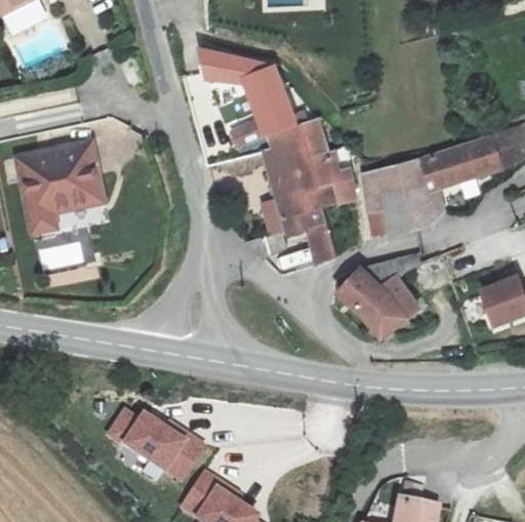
[(0,10),(23,0),(4,0),(0,2),(0,10)]
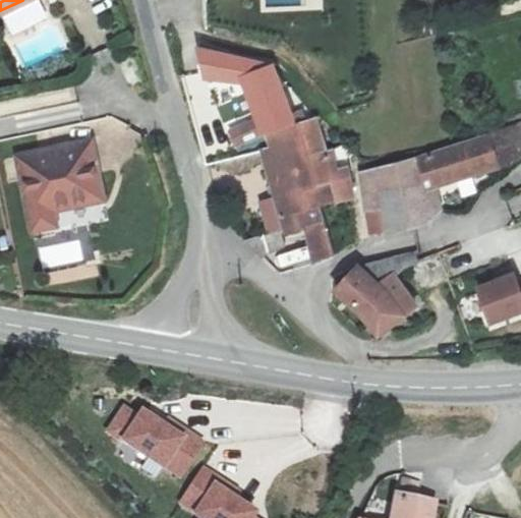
[(236,146),(266,133),(295,121),(272,63),(197,46),(206,75),(242,78),(254,115),(228,127),(236,146)]
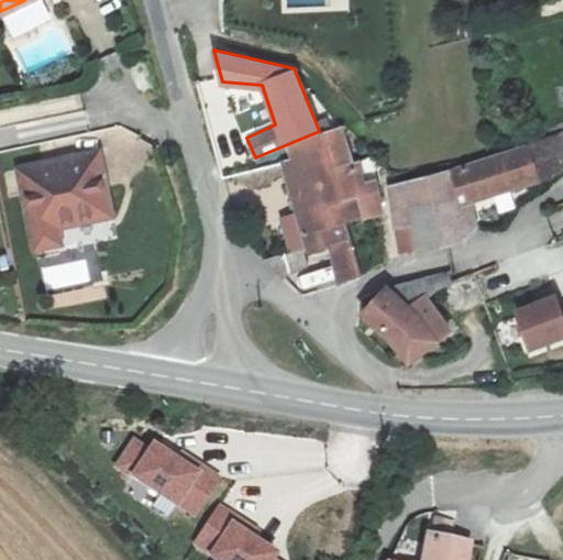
[(304,230),(346,219),(362,216),(355,194),(343,198),(333,164),(353,158),(343,124),(319,131),(287,144),(290,156),(280,160),(297,210),(304,230)]
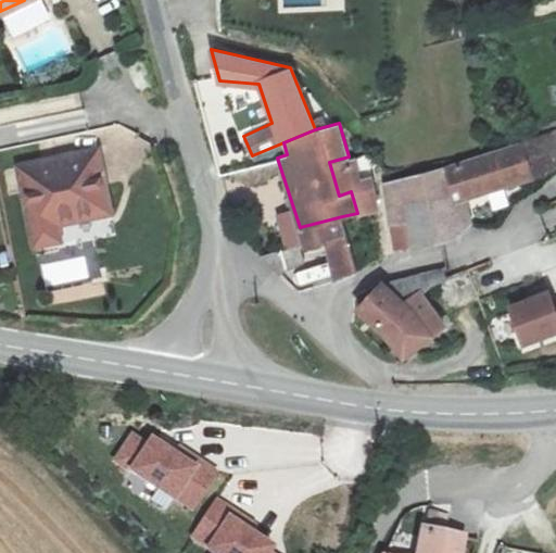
[(465,193),(467,201),(544,176),(543,172),(555,166),(555,130),(470,160),(433,168),(440,192),(442,200),(465,193)]
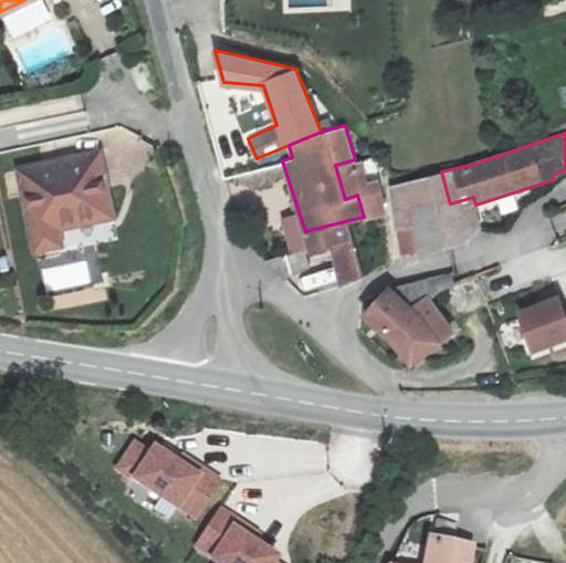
[(101,150),(62,158),(63,165),(42,169),(41,162),(18,166),(33,247),(62,241),(60,225),(113,215),(101,150)]
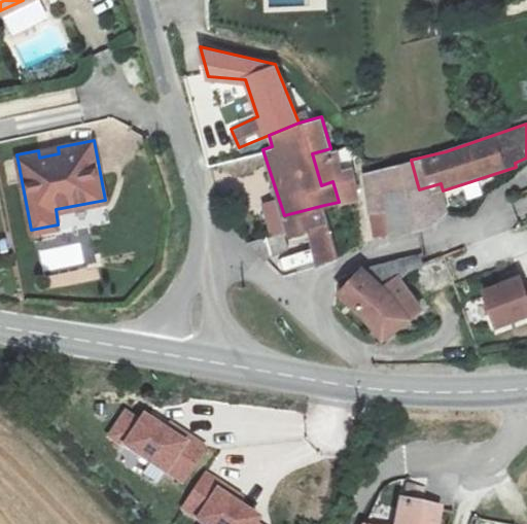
[(59,153),(58,147),(38,150),(39,158),(59,153)]
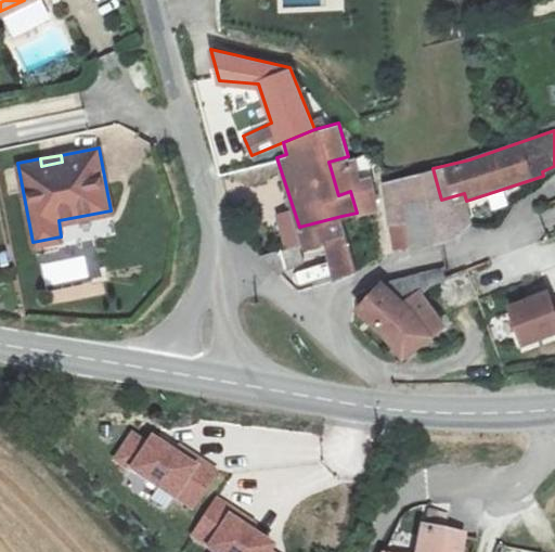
[(355,155),(348,156),(328,162),(338,195),(350,191),(357,213),(376,207),(370,175),(361,178),(355,155)]
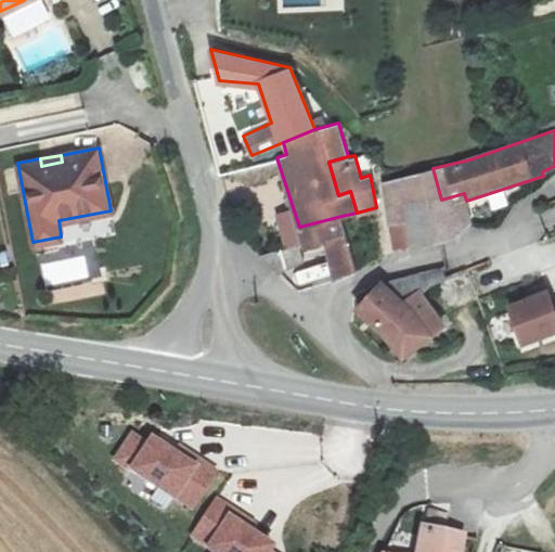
[(423,197),(439,192),(433,168),(377,184),(388,226),(410,220),(429,215),(423,197)]
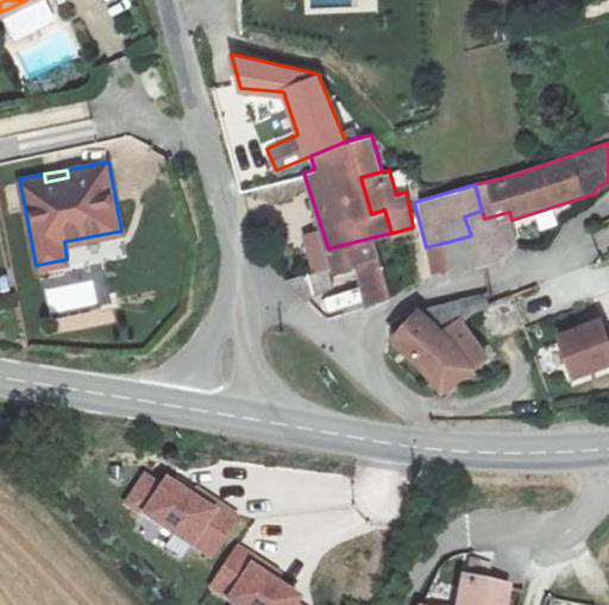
[(471,235),(483,263),(500,258),(520,245),(512,220),(509,212),(484,219),(482,210),(464,216),(471,235)]
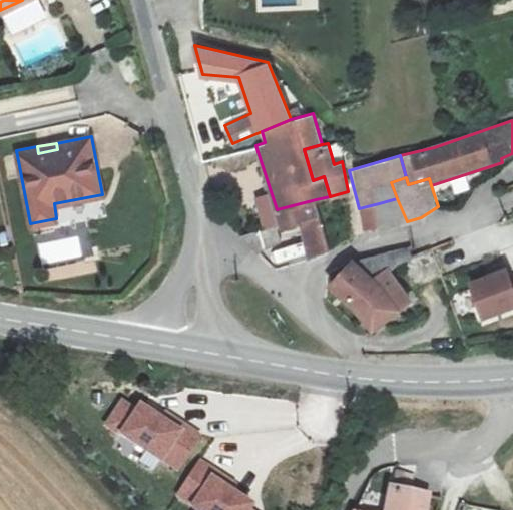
[(266,225),(281,220),(277,209),(271,191),(257,195),(266,225)]
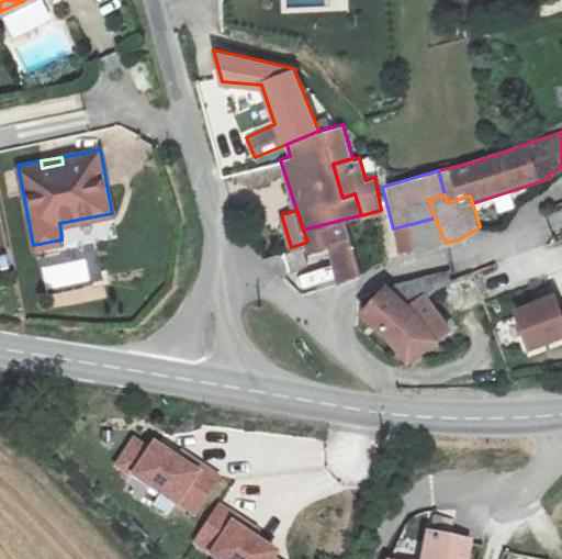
[(435,217),(415,223),(427,247),(446,243),(435,217)]
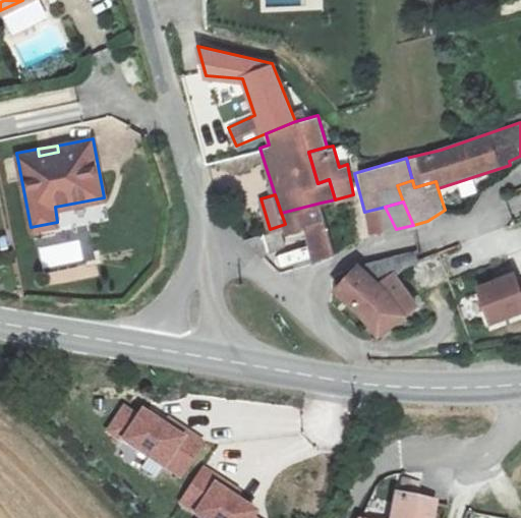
[(321,203),(281,213),(285,224),(287,231),(304,227),(314,260),(332,251),(321,203)]
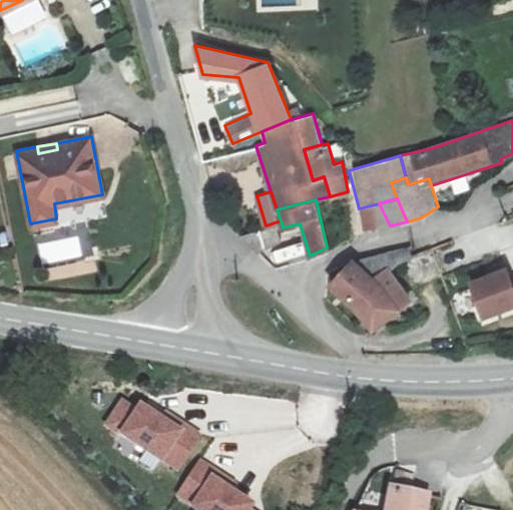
[(348,298),(372,328),(411,298),(387,267),(369,279),(352,259),(331,282),(348,298)]
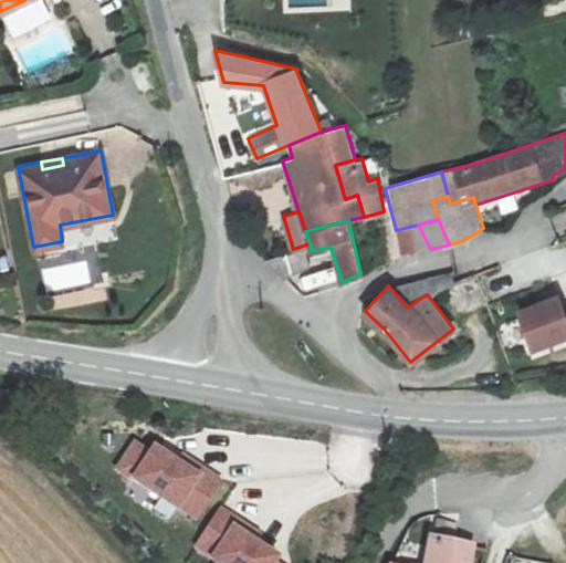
[(538,298),(540,303),(520,311),(534,348),(565,335),(565,306),(564,308),(559,295),(558,296),(556,291),(538,298)]
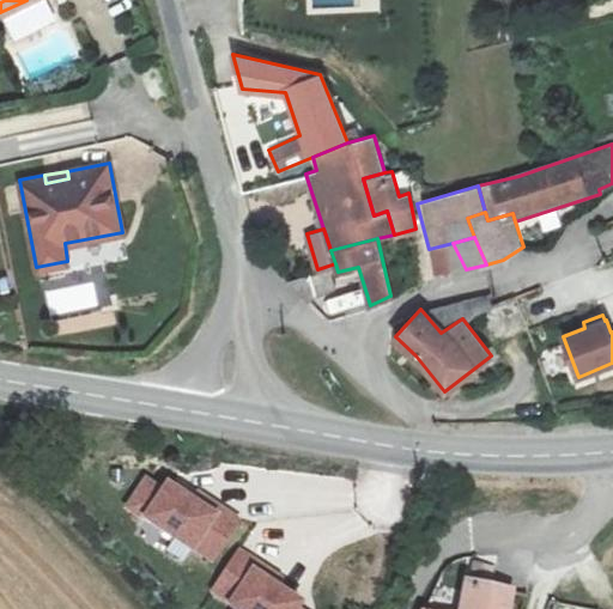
[(128,501),(211,558),(242,513),(198,485),(195,489),(169,472),(162,480),(149,472),(128,501)]
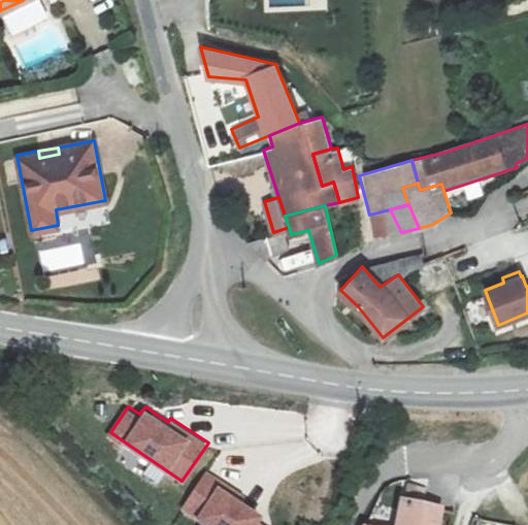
[(207,467),(182,505),(210,524),(267,524),(260,520),(265,512),(242,497),(244,492),(207,467)]
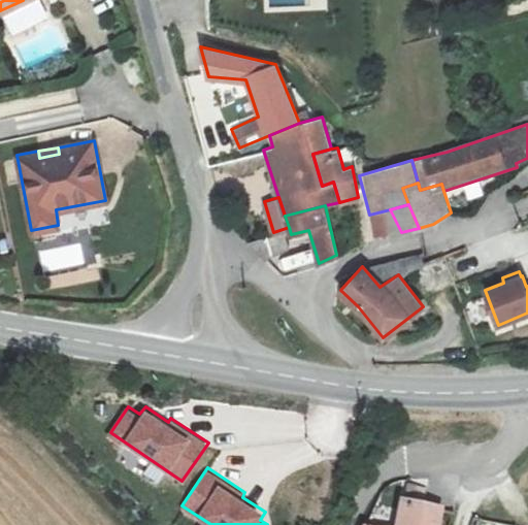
[(443,524),(448,504),(407,496),(401,524),(443,524)]
